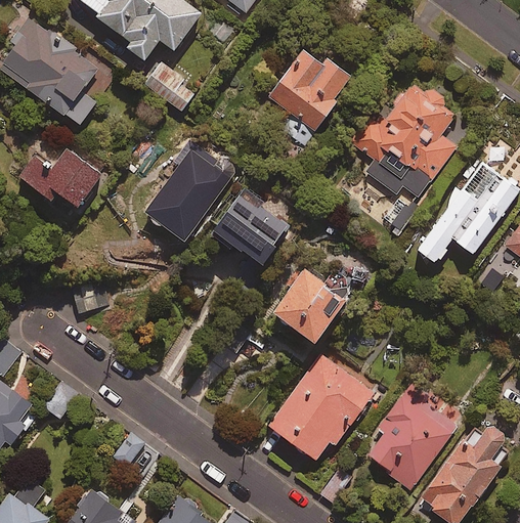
[(82,0),(99,13),(97,15),(131,42),(128,47),(145,60),(162,40),(175,50),(204,14),(185,0),(82,0)]
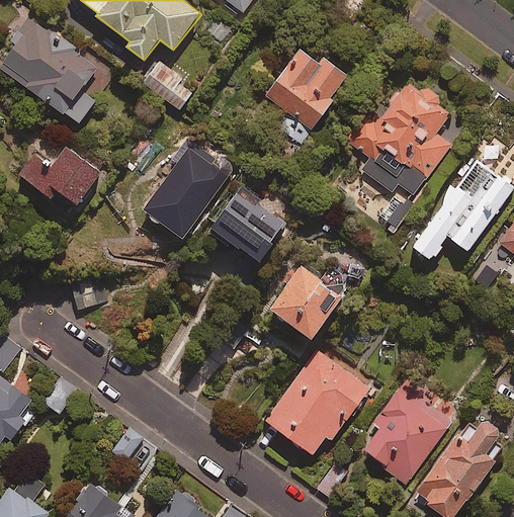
[(226,0),(242,11),(250,0),(226,0)]
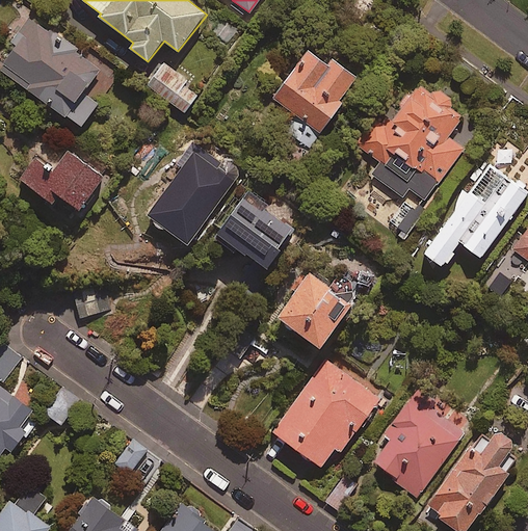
[(99,70),(27,18),(9,44),(14,47),(0,65),(0,70),(79,127),(98,102),(83,91),(99,70)]
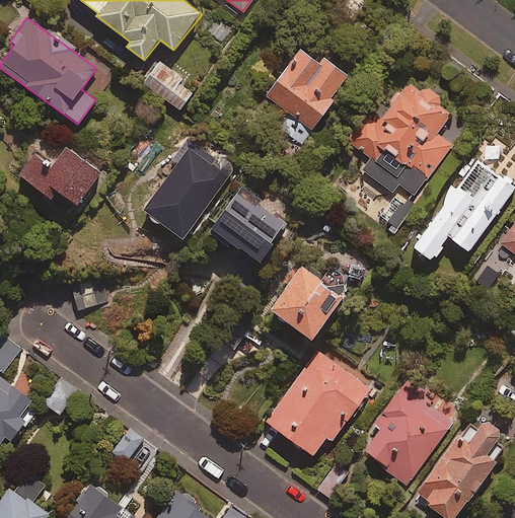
[(319,63),(303,50),(267,95),(290,114),(280,128),(301,145),(336,101),(332,98),(349,76),(324,57),(319,63)]
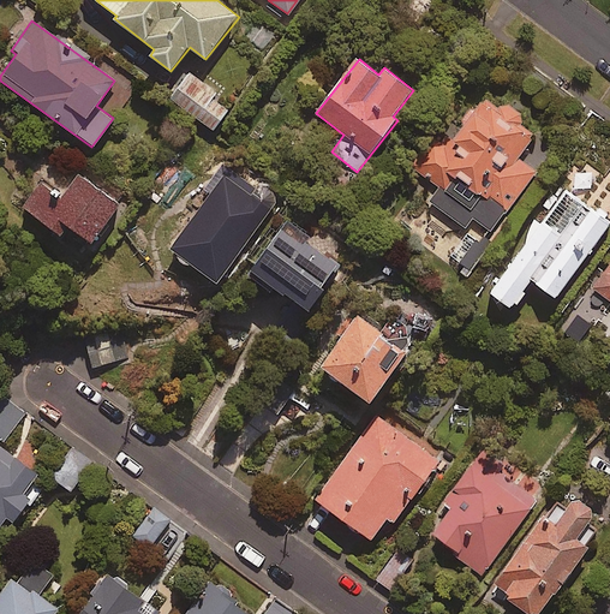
[(211,131),(227,111),(211,99),(215,94),(187,72),(168,97),(211,131)]
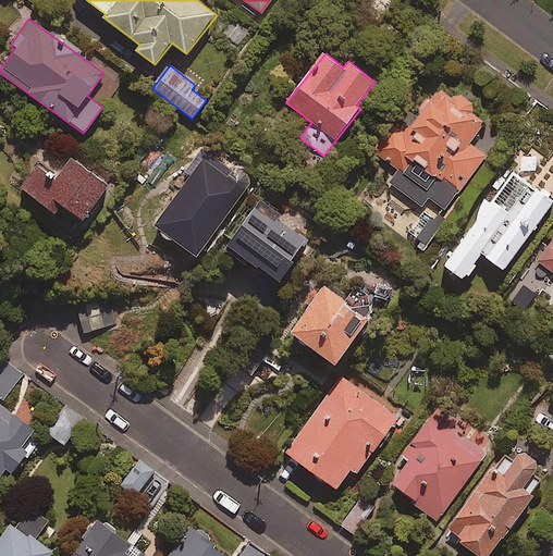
[(459,94),(450,98),(435,87),(403,133),(393,126),(375,152),(402,172),(392,186),(420,207),(428,197),(444,209),(483,156),(467,144),(483,122),(468,111),(469,101),(459,94)]
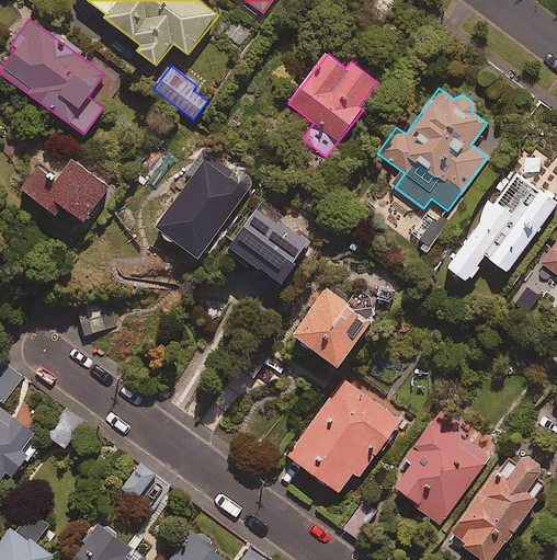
[(246,187),(202,159),(182,189),(174,184),(161,204),(167,207),(152,229),(199,259),(246,187)]
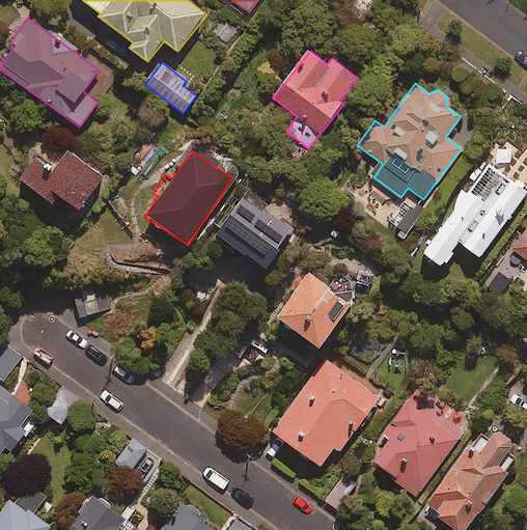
[(104,177),(67,151),(53,172),(32,158),(19,178),(54,203),(60,195),(80,210),(104,177)]
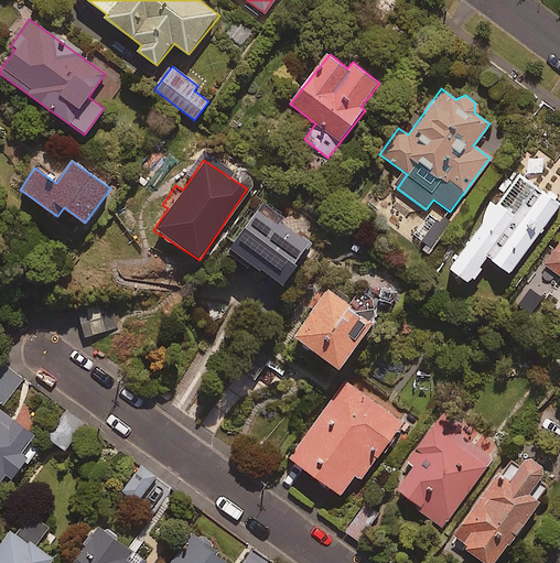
[(559,205),(559,204),(512,170),(478,214),(483,217),(448,267),(471,283),(488,258),(512,273),(559,205)]
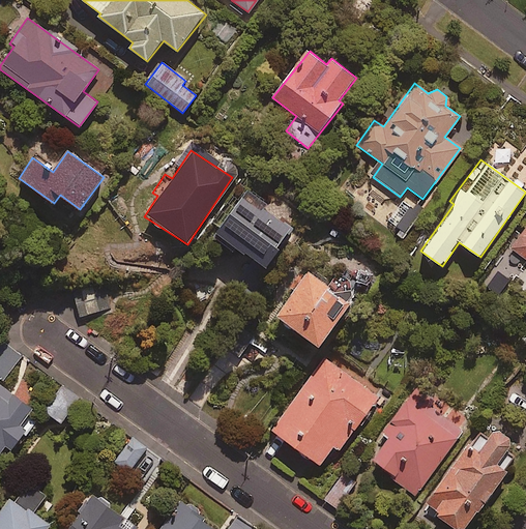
[(294,228),(242,195),(215,237),(234,251),(236,246),(268,268),(294,228)]
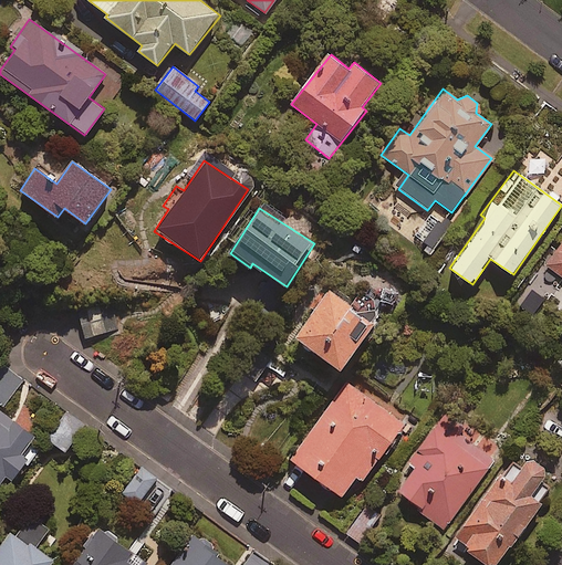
[(423,211),(408,232),(436,250),(449,229),(423,211)]
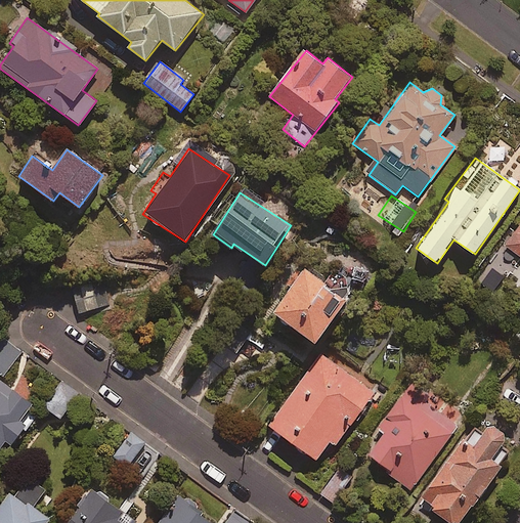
[(517,257),(519,258),(519,221),(482,272),(497,284),(517,257)]
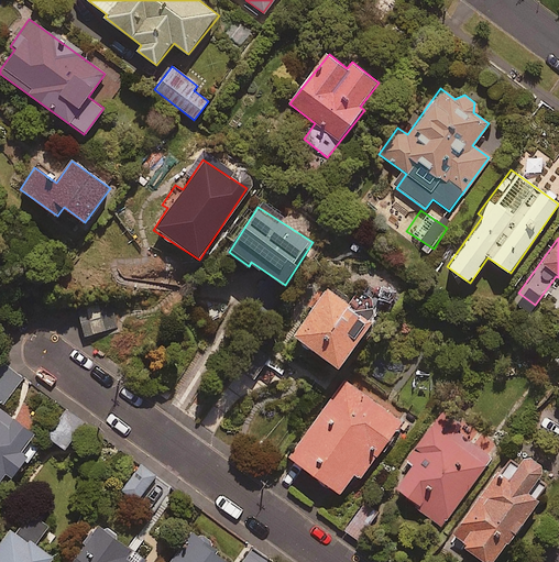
[(350,305),(318,284),(305,305),(311,309),(293,337),(342,370),(382,309),(358,294),(350,305)]
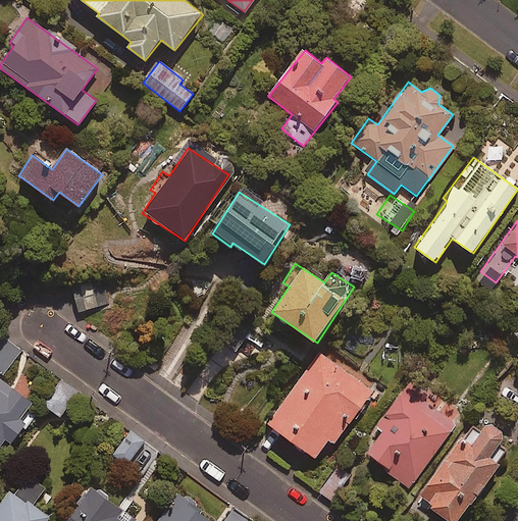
[(103,303),(96,278),(70,287),(78,311),(103,303)]
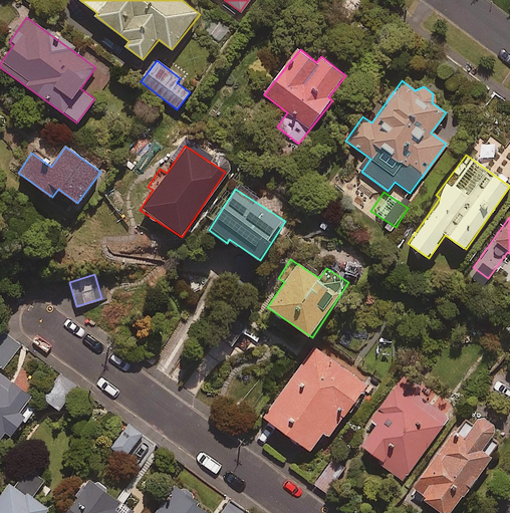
[(18,344),(0,331),(0,367),(1,368),(18,344)]
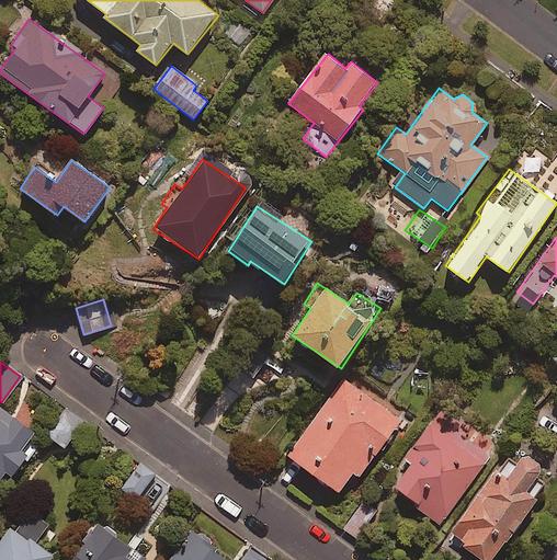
[(398,423),(340,380),(286,455),(339,492),(353,472),(359,477),(398,423)]
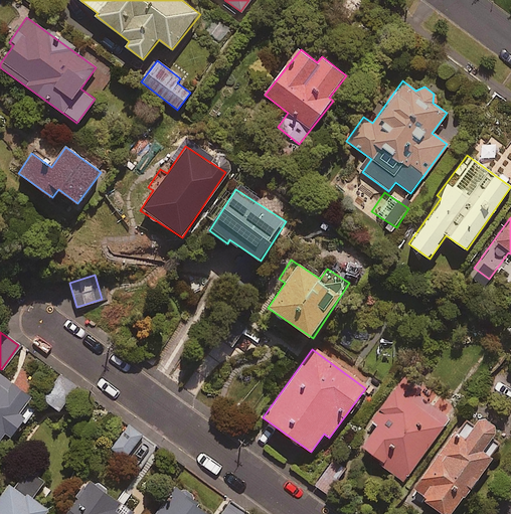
[(0,441),(5,435),(12,441),(39,405),(0,374),(0,441)]
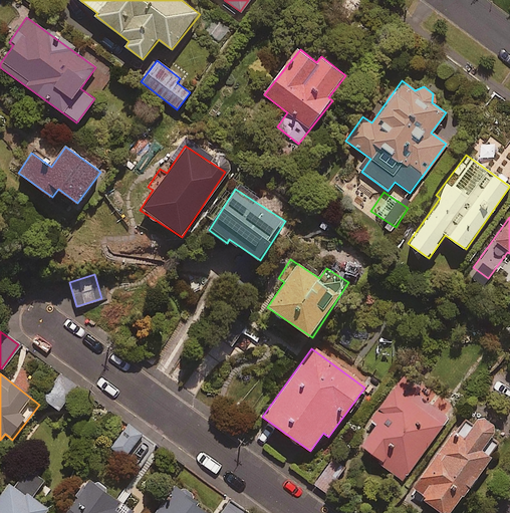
[(57,412),(74,386),(54,373),(38,399),(57,412)]
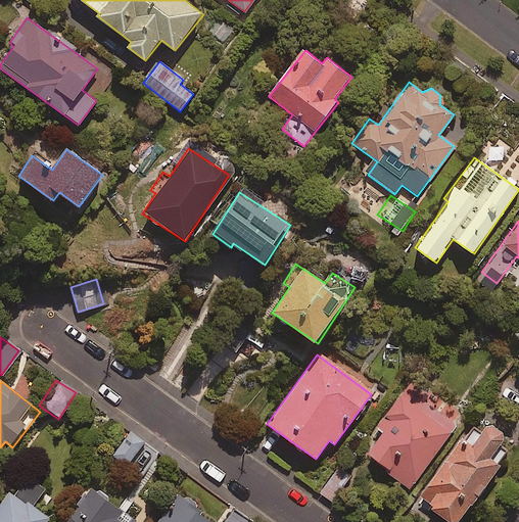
[(425,395),(408,383),(376,427),(382,432),(365,456),(410,487),(455,425),(421,401),(425,395)]
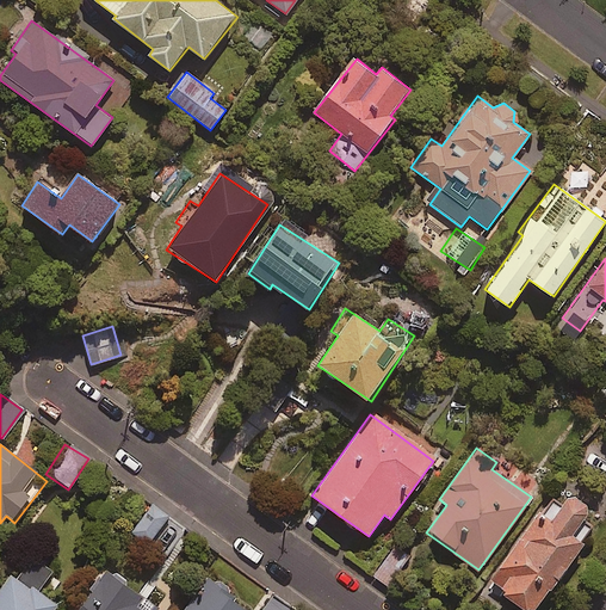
[(520,609),(536,609),(587,543),(583,541),(601,517),(562,486),(489,580),(507,593),(504,597),(520,609)]
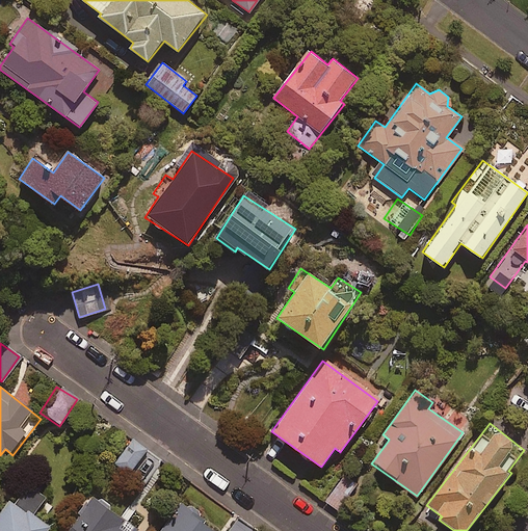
[(148,450),(130,436),(111,461),(129,475),(148,450)]
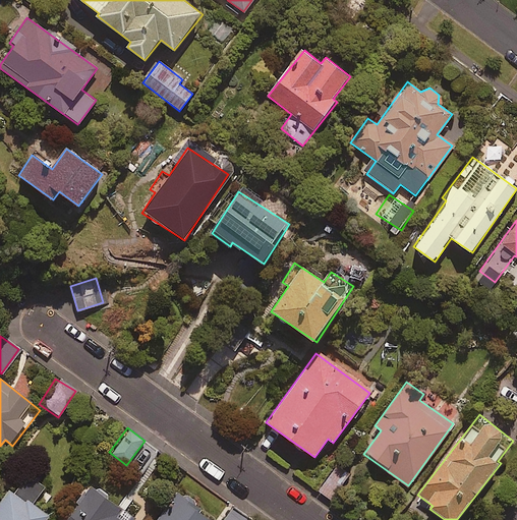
[(345,475),(333,467),(316,490),(328,499),(345,475)]
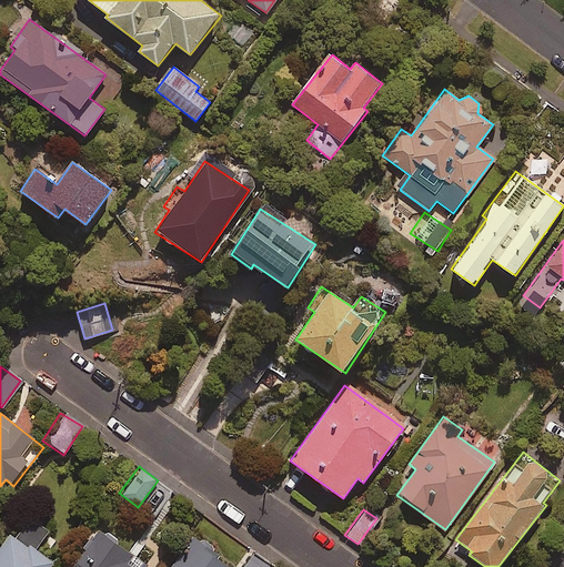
[(48,530),(29,516),(14,537),(9,533),(0,545),(0,566),(48,566),(52,563),(33,549),(48,530)]
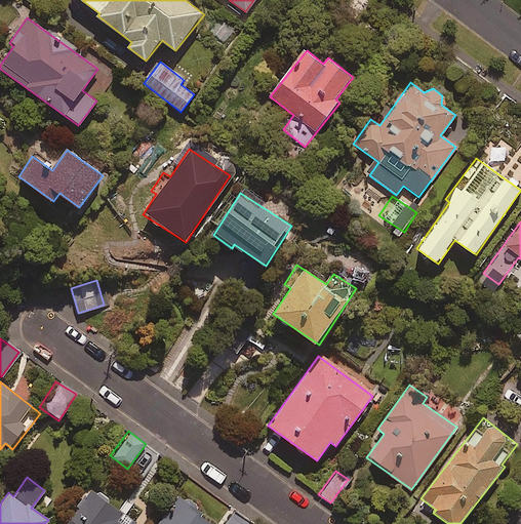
[(134,523),(135,523),(91,492),(69,523),(134,523)]
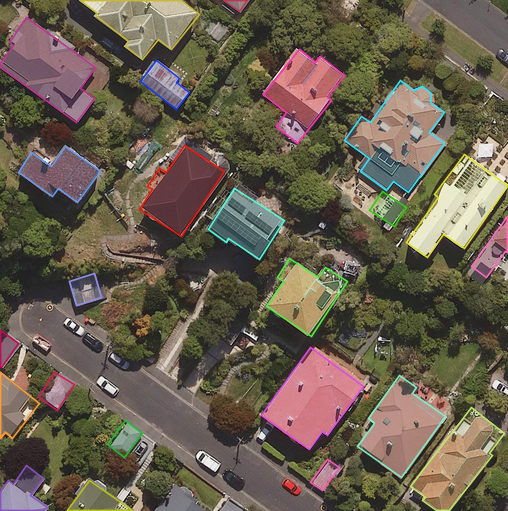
[(206,510),(171,486),(154,510),(206,510)]
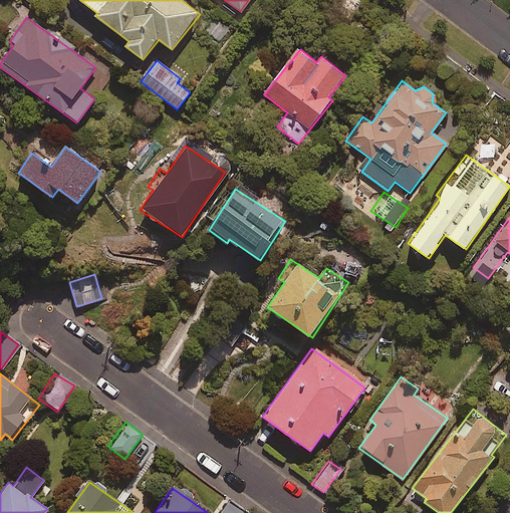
[(240,512),(241,512),(227,503),(219,512),(240,512)]
